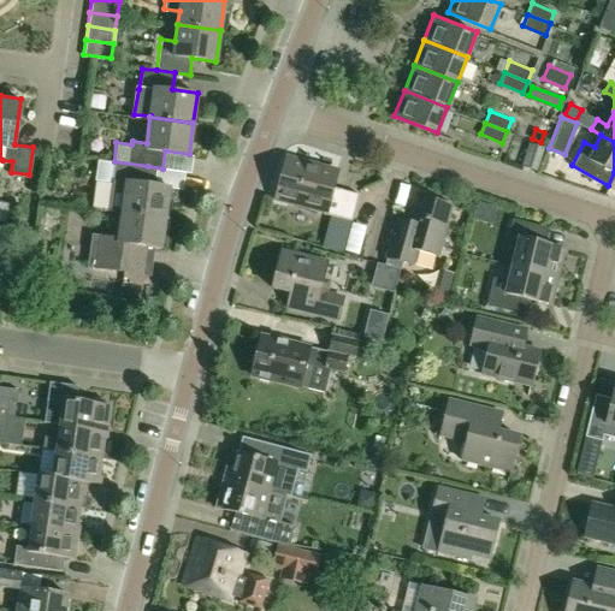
[(521,164),(536,168),(543,146),(528,141),(521,164)]
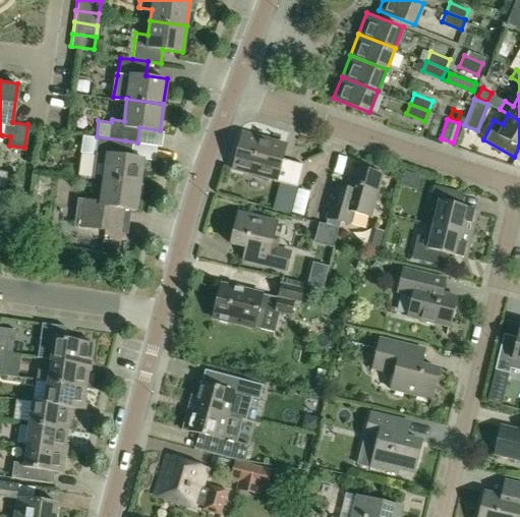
[(297,185),(303,163),(281,157),(285,142),(241,130),(232,167),(274,177),(273,179),(297,185)]
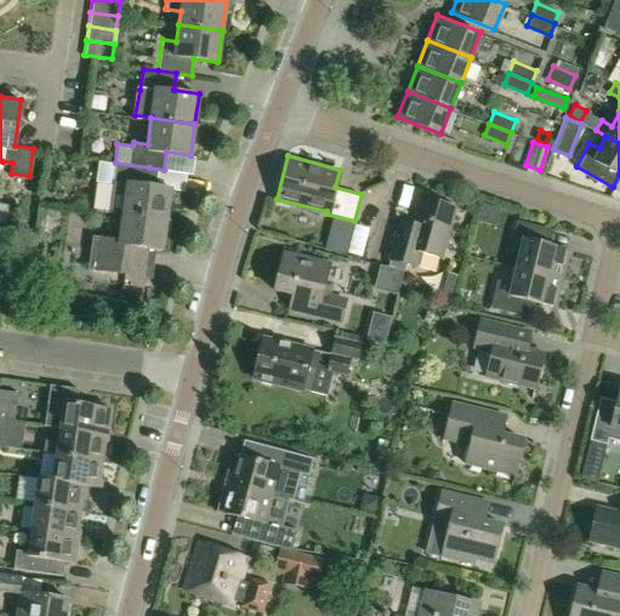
[(124,211),(166,218),(171,188),(147,184),(149,167),(115,163),(112,186),(108,209),(124,210),(124,211)]
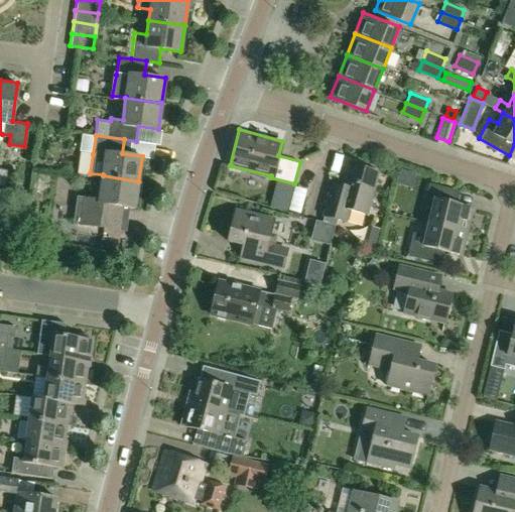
[(367,213),(378,170),(351,163),(343,189),(331,186),(324,214),(325,215),(337,218),(345,220),(348,208),(367,213)]
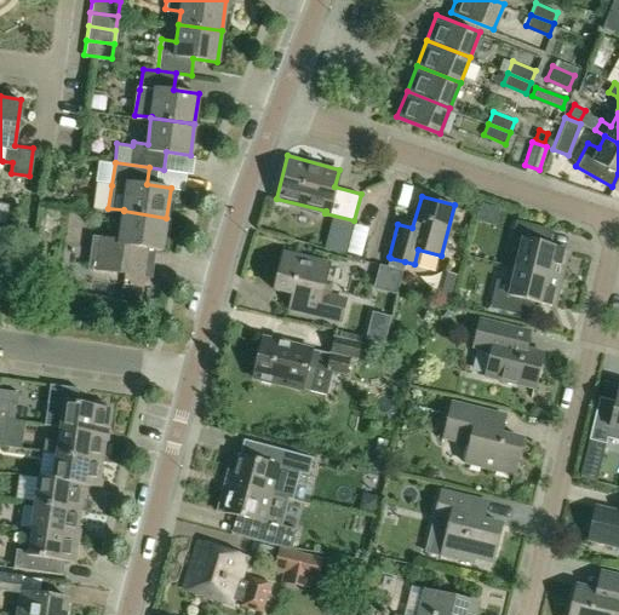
[(166,218),(124,211),(120,239),(105,236),(102,258),(136,263),(138,246),(162,248),(166,218)]
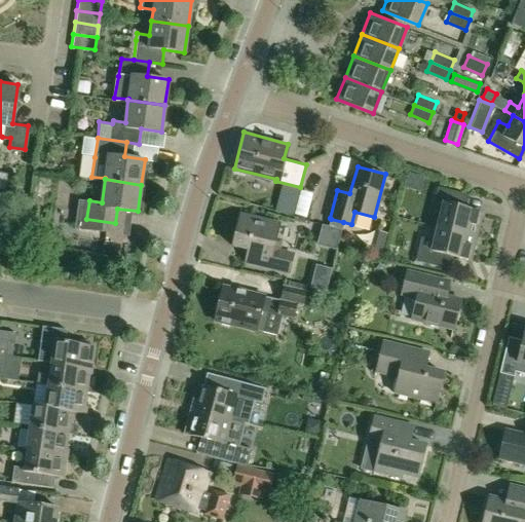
[(438,224),(476,233),(482,211),(458,206),(461,191),(437,185),(432,210),(440,212),(438,224)]
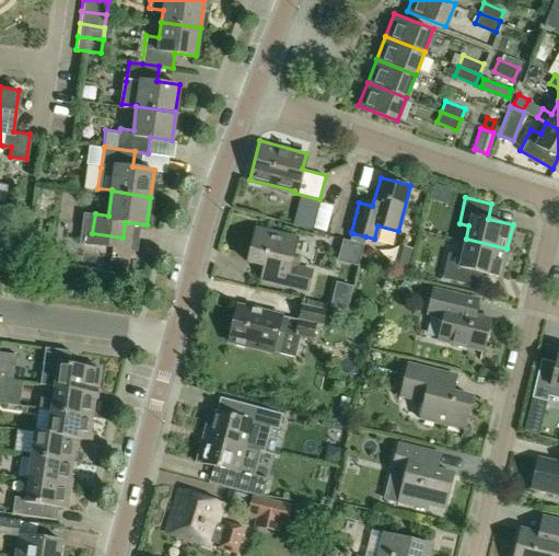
[(305,289),(311,269),(289,264),(295,236),(255,228),(247,261),(275,267),(271,281),(305,289)]
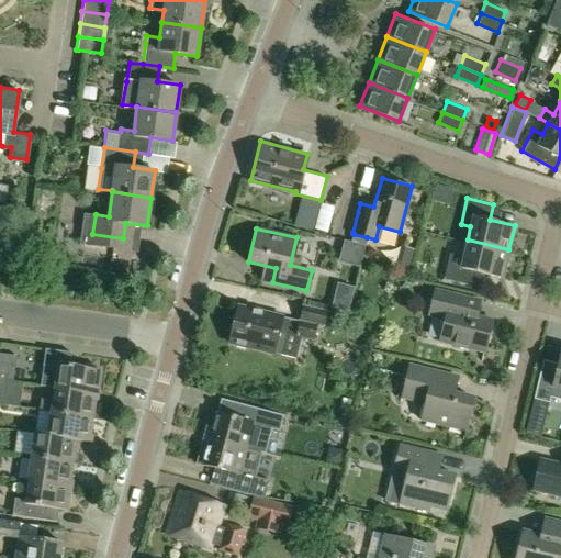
[(508,249),(468,240),(463,255),(449,252),(444,278),(473,285),(477,270),(502,276),(508,249)]
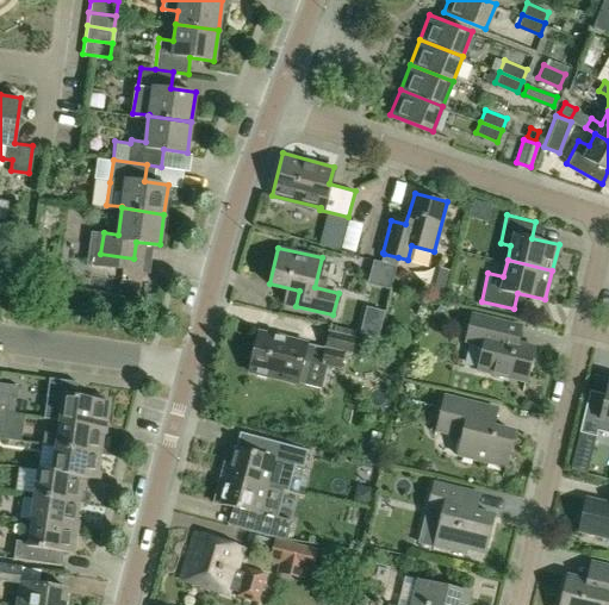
[(472,312),(466,340),(483,344),(477,368),(526,380),(534,345),(516,341),(521,324),(504,320),(472,312)]
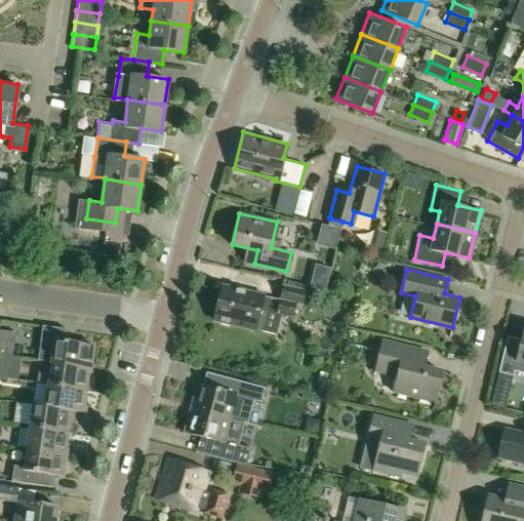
[(301,304),(306,288),(281,283),(279,297),(276,297),(263,294),(223,285),(214,318),(255,327),(263,329),(269,310),(293,316),(295,303),(301,304)]
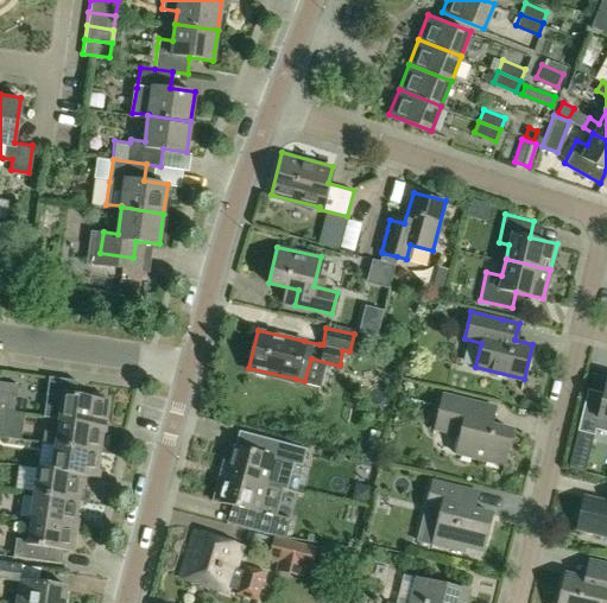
[(606,375),(601,399),(586,394),(577,429),(594,432),(595,426),(606,430),(606,426),(606,375)]
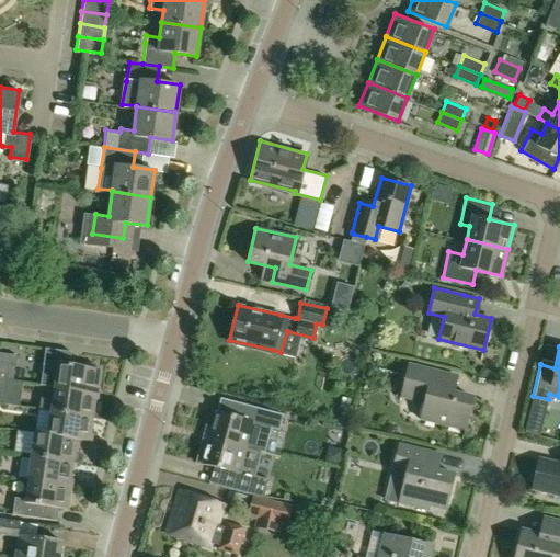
[(53,386),(93,393),(96,368),(94,367),(94,362),(82,360),(81,366),(67,364),(69,352),(43,348),(41,364),(55,366),(53,386)]
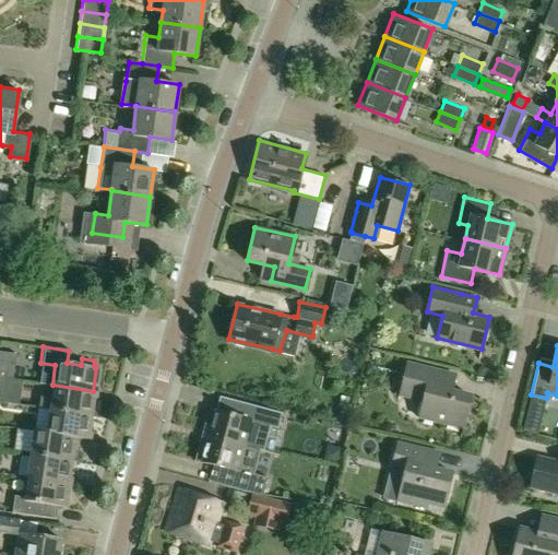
[(0,376),(4,377),(12,378),(15,352),(0,350),(0,376)]
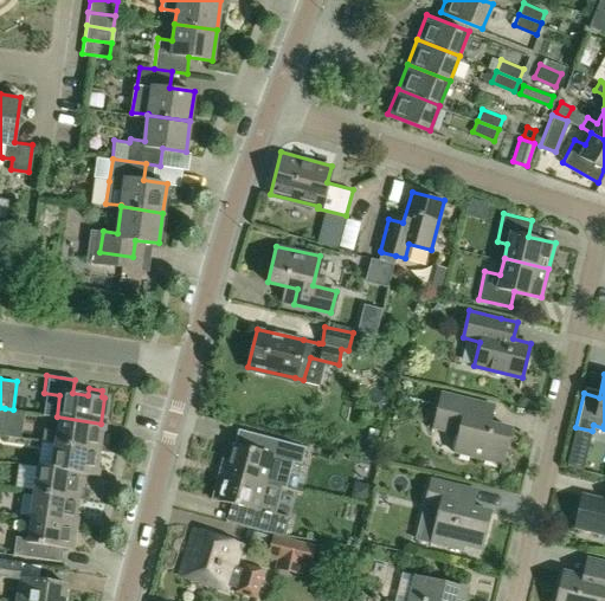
[(442,392),(433,426),(458,433),(455,451),(502,463),(510,428),(489,422),(493,405),(475,400),(442,392)]
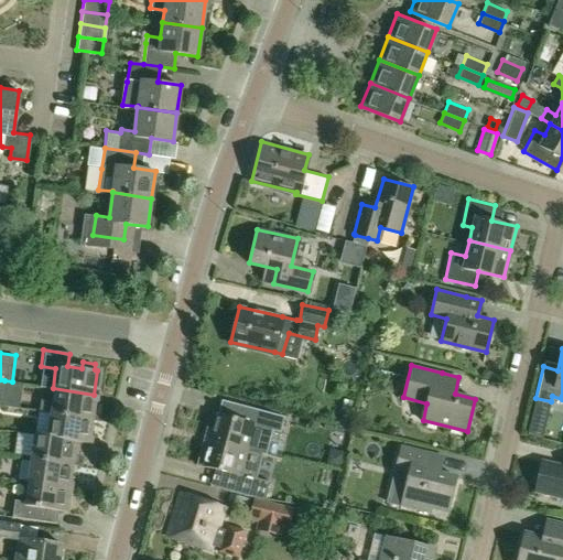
[(50,411),(90,418),(94,395),(53,388),(51,399),(40,398),(39,409),(50,411)]
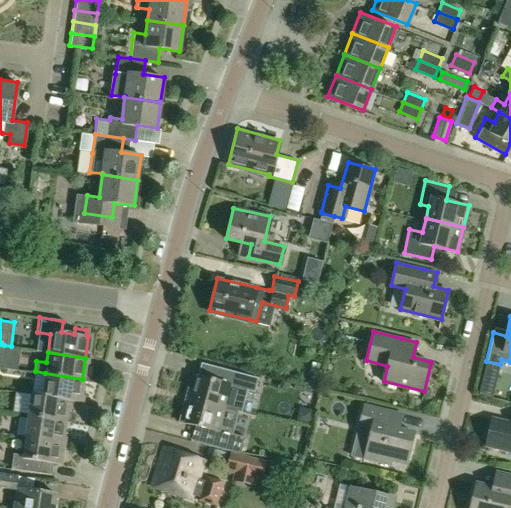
[(188,388),(185,397),(225,407),(232,385),(242,388),(246,373),(217,365),(213,379),(197,374),(193,389),(188,388)]
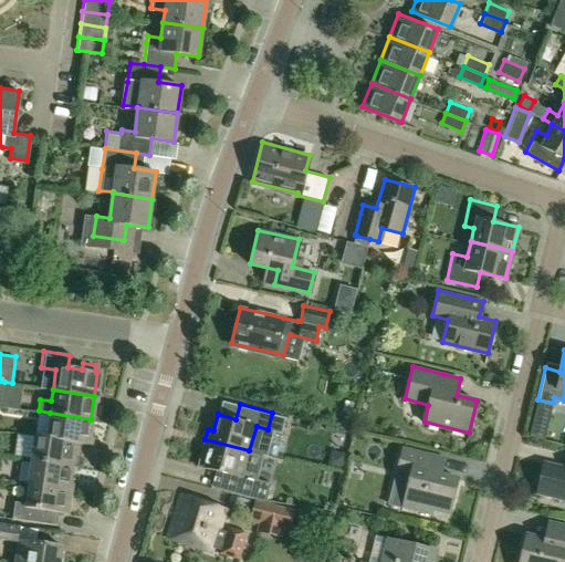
[(87,444),(91,419),(50,413),(45,437),(75,440),(75,441),(87,444)]
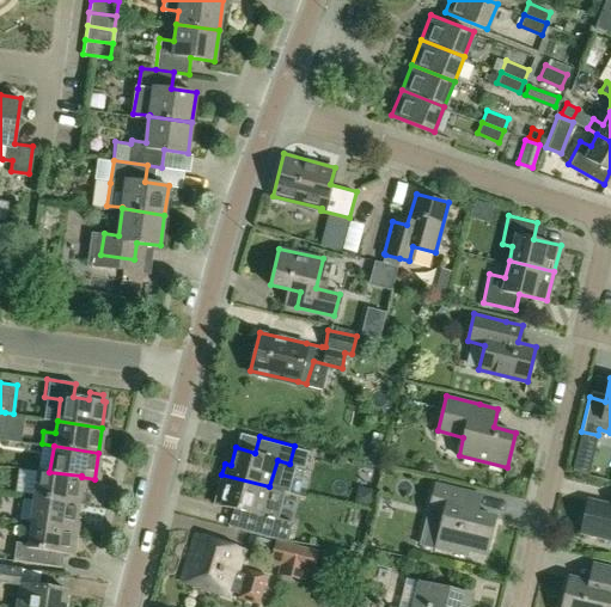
[(81,476),(49,472),(35,470),(31,495),(78,502),(81,477),(81,476)]
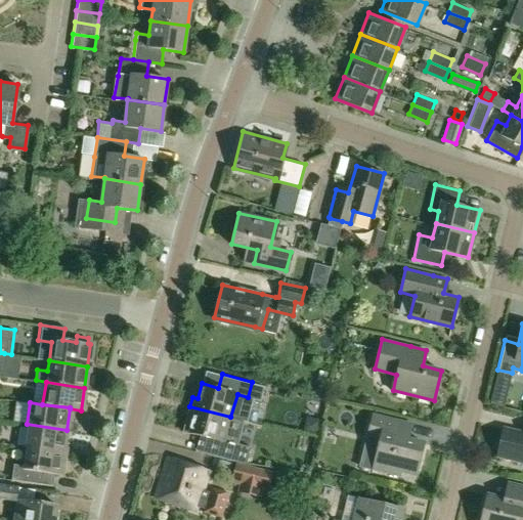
[(238,459),(242,445),(235,443),(237,434),(227,431),(230,417),(189,406),(187,415),(192,417),(187,432),(197,434),(193,446),(238,459)]
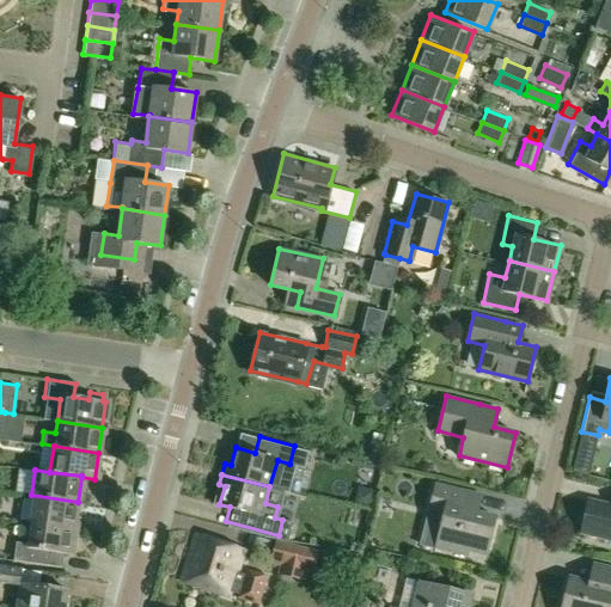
[(484,555),(494,516),(462,508),(466,490),(434,483),(428,508),(443,512),(434,547),(465,555),(466,550),(484,555)]
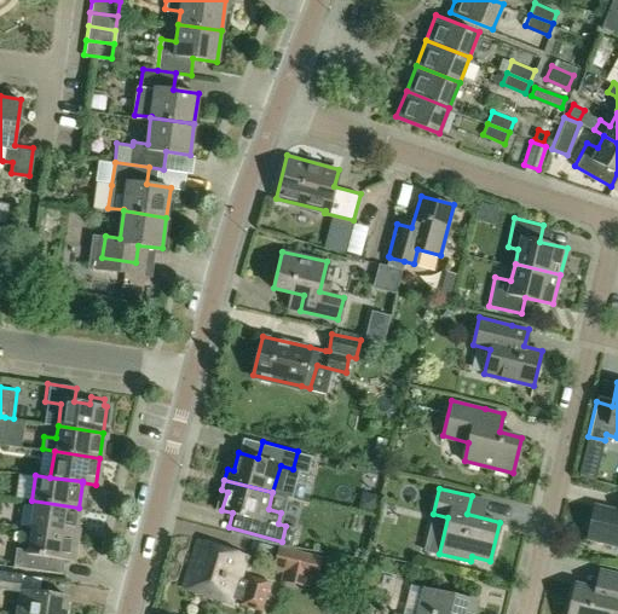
[(79,508),(32,500),(28,526),(75,533),(79,508)]
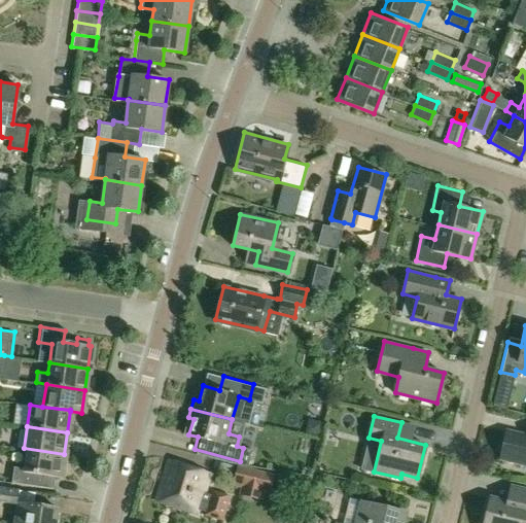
[(525,432),(505,427),(499,458),(525,463),(525,432)]
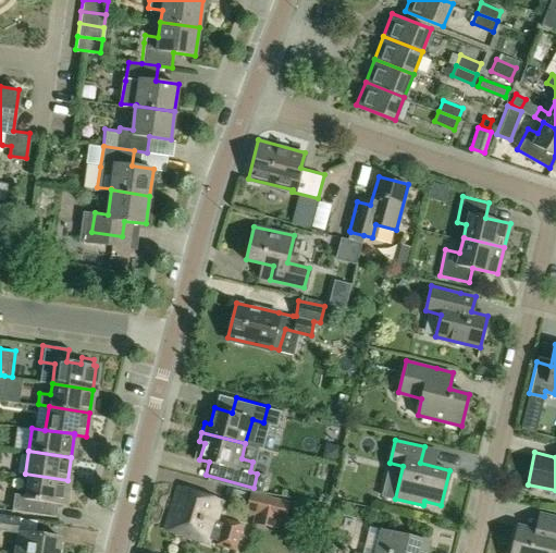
[(64,503),(68,480),(25,474),(23,493),(13,492),(10,508),(54,515),(57,502),(64,503)]
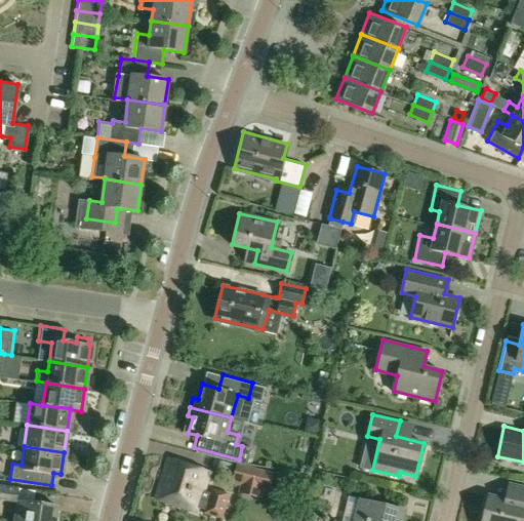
[(222,518),(229,494),(211,488),(210,492),(204,490),(210,471),(167,457),(154,498),(196,512),(198,507),(204,509),(203,512),(222,518)]
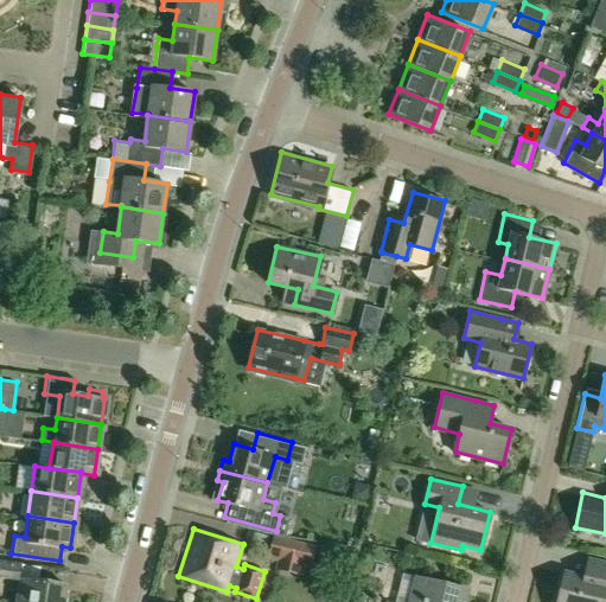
[(313,546),(273,537),(269,554),(308,563),(313,546)]
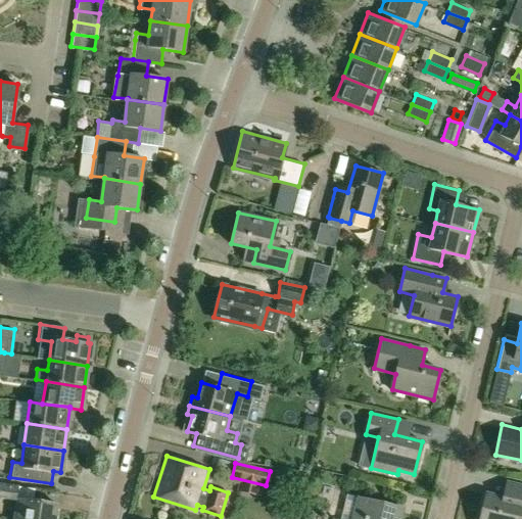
[(521,518),(521,483),(507,480),(503,496),(485,491),(478,518),(520,518),(521,518)]
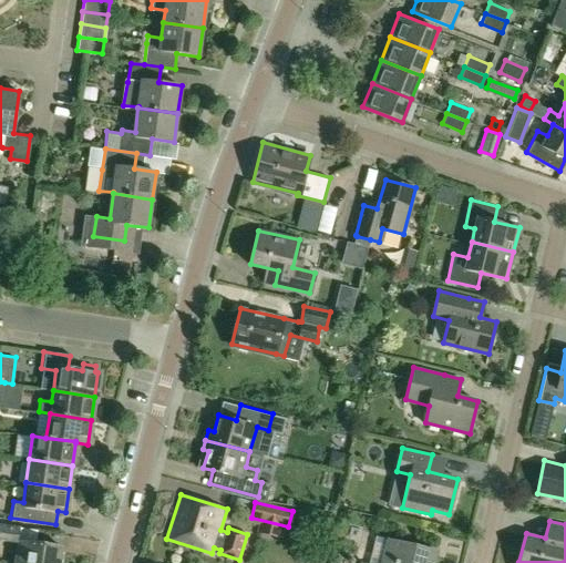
[(14,562),(16,562),(59,562),(62,545),(29,541),(30,528),(0,522),(0,536),(18,540),(14,562)]
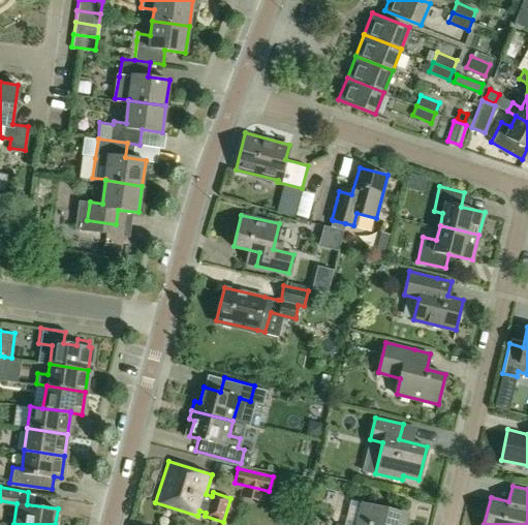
[(403,524),(407,513),(363,501),(356,524),(344,524),(338,523),(337,524),(403,524)]
